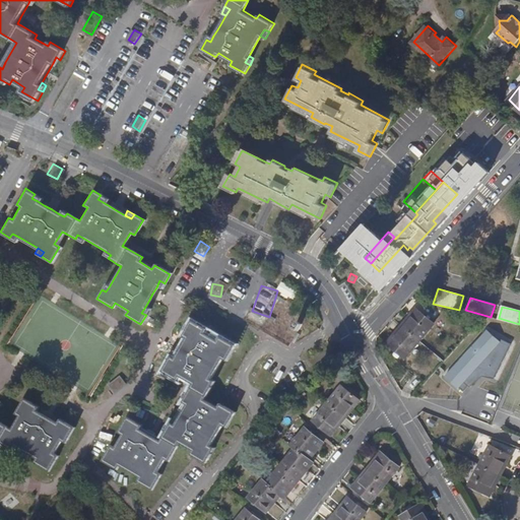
[(415,311),(409,318),(412,320),(404,330),(396,340),(393,338),(388,344),(406,359),(435,325),(415,311)]
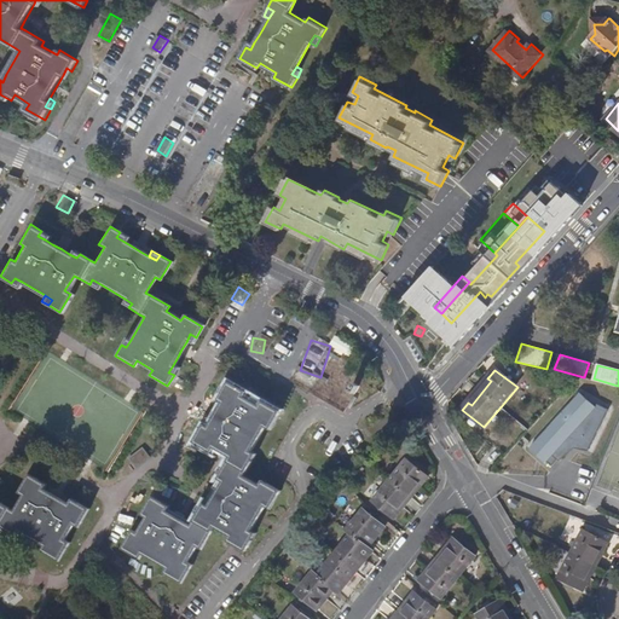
[(478,391),(481,393),(491,381),(487,379),(478,391)]
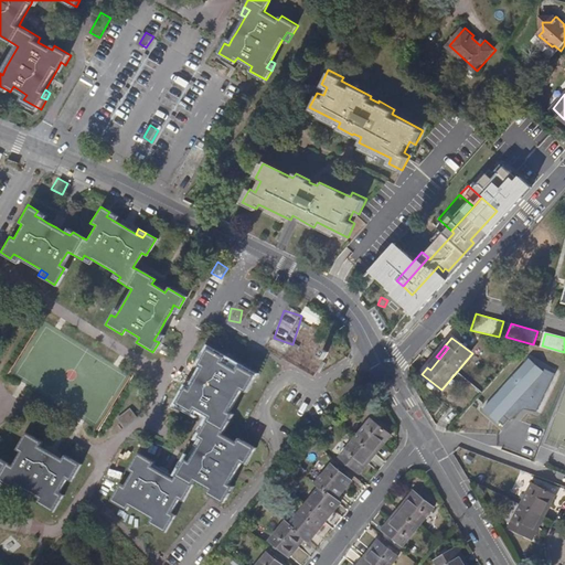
[(128,508),(150,521),(158,524),(155,529),(164,534),(174,518),(170,515),(178,501),(182,493),(187,496),(192,486),(194,481),(209,490),(206,494),(223,504),(228,494),(224,491),(227,484),(241,464),(244,456),(248,459),(255,449),(237,439),(235,444),(221,435),(223,430),(228,422),(224,418),(227,412),(241,391),(245,383),(249,385),(255,375),(238,366),(236,370),(221,361),(223,358),(206,348),(201,358),(205,360),(201,368),(196,374),(193,381),(189,388),(184,395),(180,393),(174,403),(192,413),(194,407),(210,416),(206,422),(201,432),(205,434),(202,440),(199,447),(194,455),(190,462),(185,470),(181,467),(176,477),(172,481),(164,477),(159,473),(151,469),(144,465),(147,460),(137,455),(127,471),(131,475),(124,489),(119,487),(109,503),(119,509),(121,504),(128,508)]
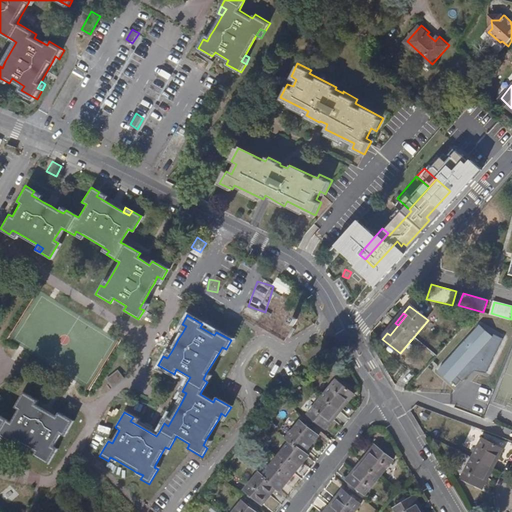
[(452,382),(496,335),(481,321),(436,368),(452,382)]
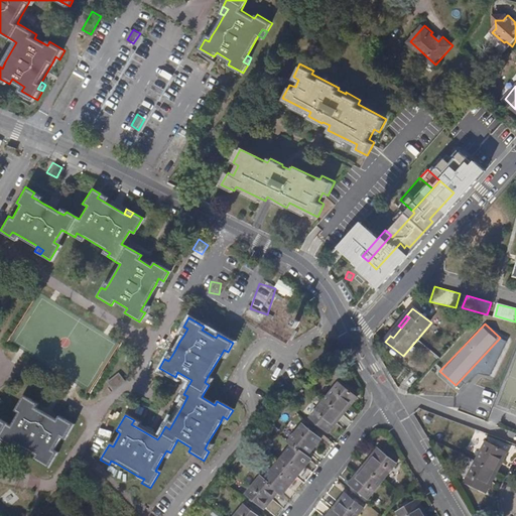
[(398,326),(390,336),(393,338),(401,328),(398,326)]
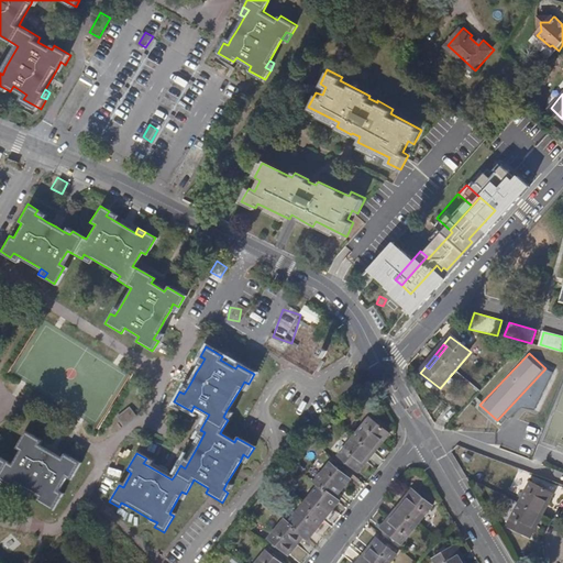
[(123,427),(135,418),(129,409),(117,418),(123,427)]
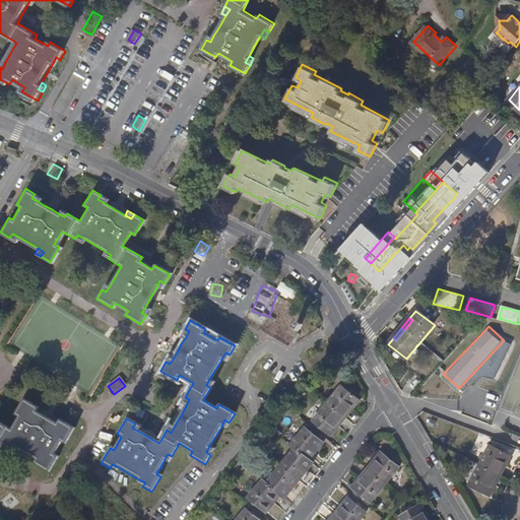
[(317,421),(334,437),(340,430),(337,428),(345,417),(353,408),(356,410),(363,402),(344,388),(317,421)]
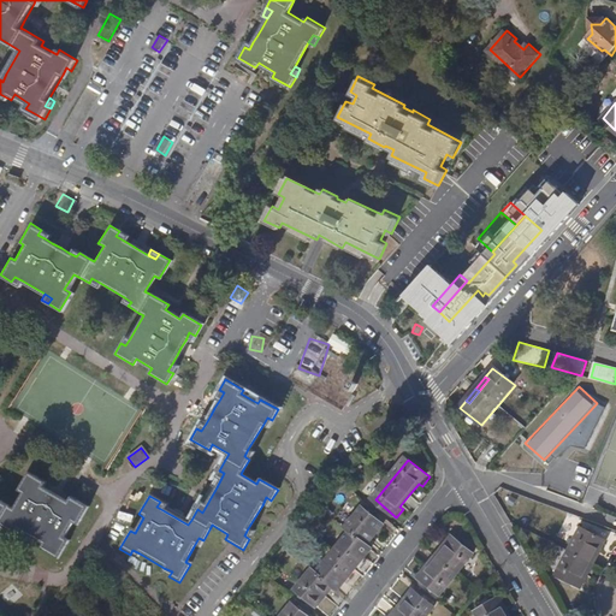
[(573,465),(566,492),(584,497),(591,468),(573,465)]
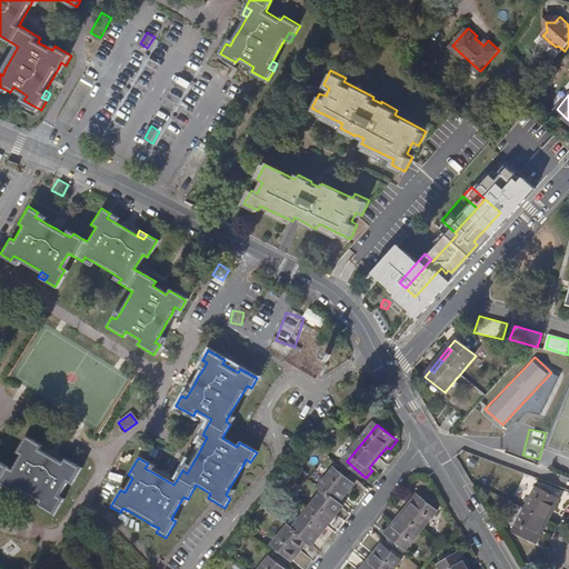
[(0,486),(8,492),(11,487),(18,491),(39,505),(46,508),(42,513),(52,519),(62,501),(58,499),(66,485),(70,488),(81,471),(72,466),(69,470),(62,466),(55,461),(49,458),(41,452),(33,449),(37,443),(27,438),(17,455),(21,458),(12,471),(8,469),(0,463),(0,486)]
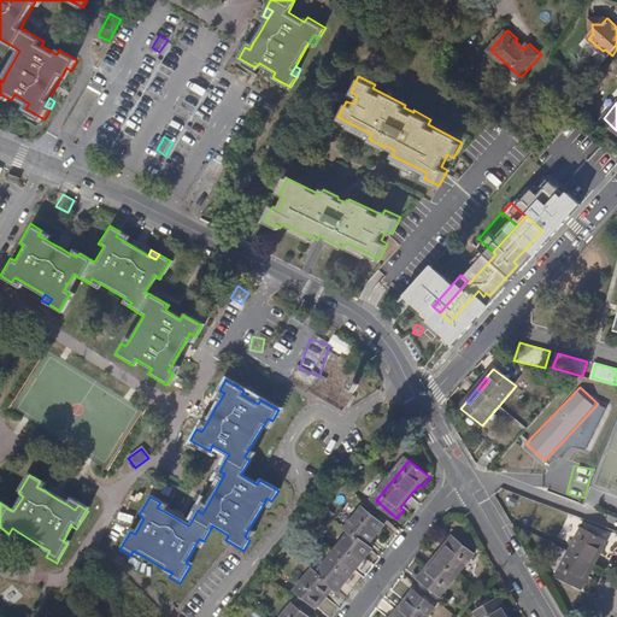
[(47,486),(40,481),(36,487),(45,491),(47,486)]
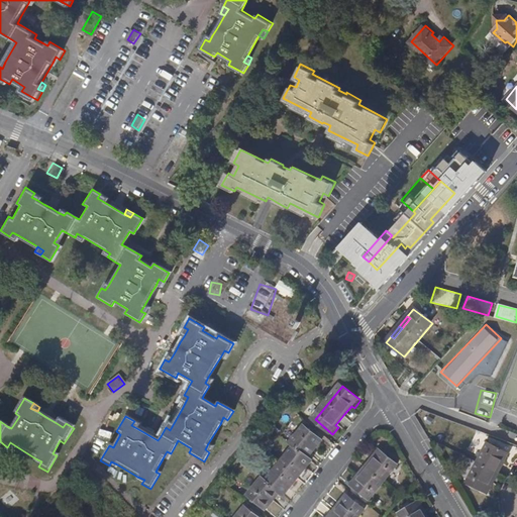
[(343,415),(346,417),(354,408),(351,406),(343,415)]
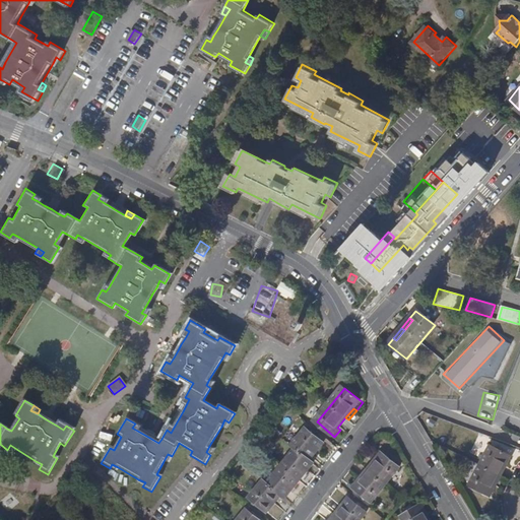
[(337,428),(340,430),(348,419),(345,417),(337,428)]
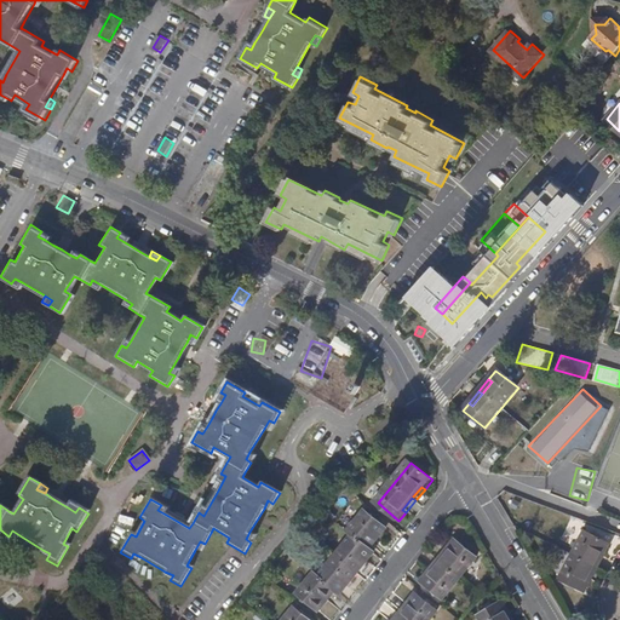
[(299,595),(321,613),(329,603),(325,601),(336,587),(339,591),(356,570),(373,550),(368,547),(378,535),(382,539),(390,529),(367,511),(350,532),(355,535),(321,577),(317,573),(299,595)]
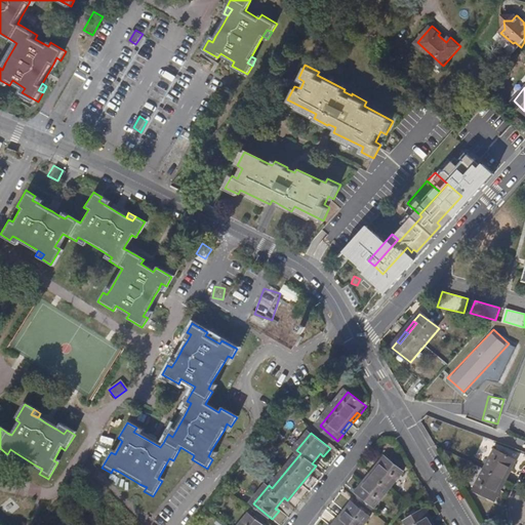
[(208,456),(212,459),(216,453),(211,450),(208,456)]
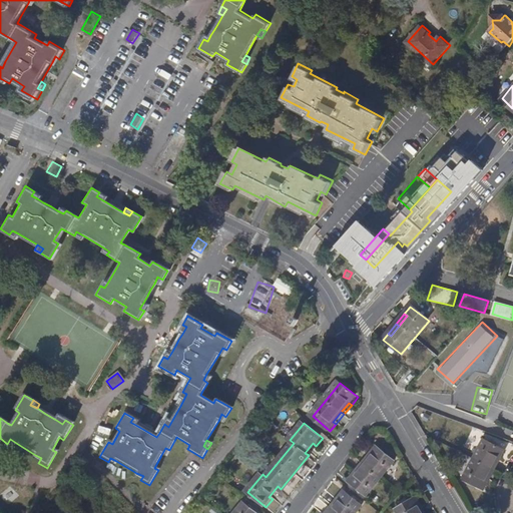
[(486,491),(490,483),(486,481),(492,470),(498,457),(502,459),(506,452),(485,442),(465,480),(486,491)]
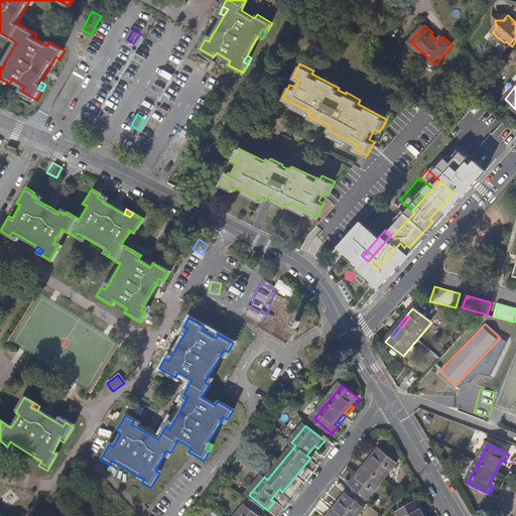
[(306,456),(310,458),(317,448),(314,445),(306,456)]
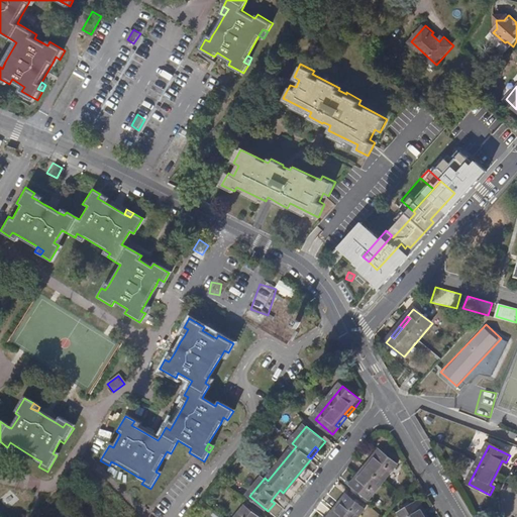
[(357,477),(351,484),(371,499),(399,464),(380,449),(375,456),(378,458),(369,469),(360,480),(357,477)]
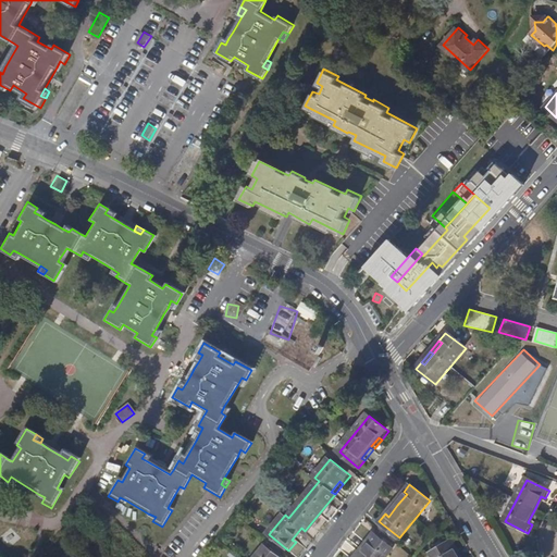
[(404,492),(395,503),(397,505),(407,494),(404,492)]
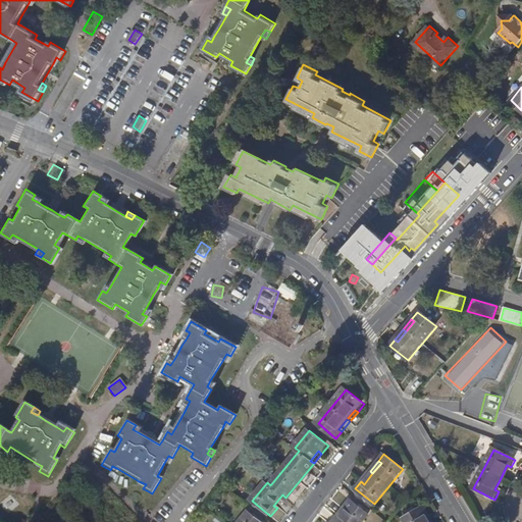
[(300,480),(304,483),(317,466),(314,463),(300,480)]
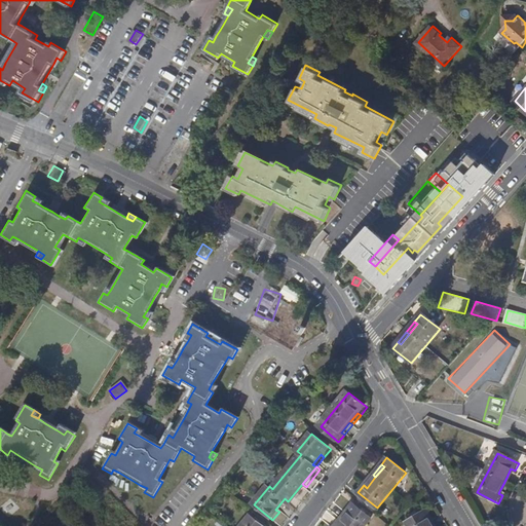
[(504,482),(509,483),(515,471),(511,468),(504,482)]
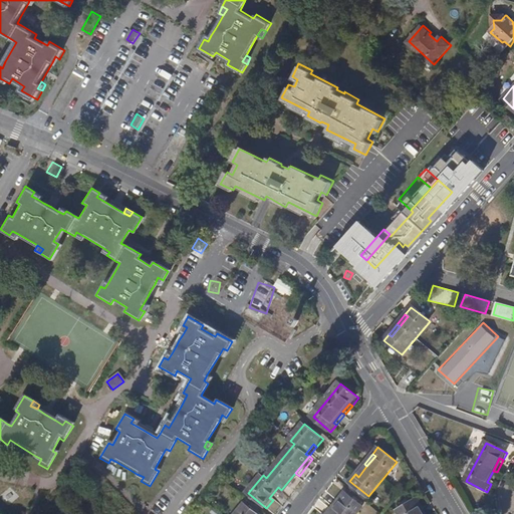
[(364,464),(355,474),(358,477),(366,466),(364,464)]
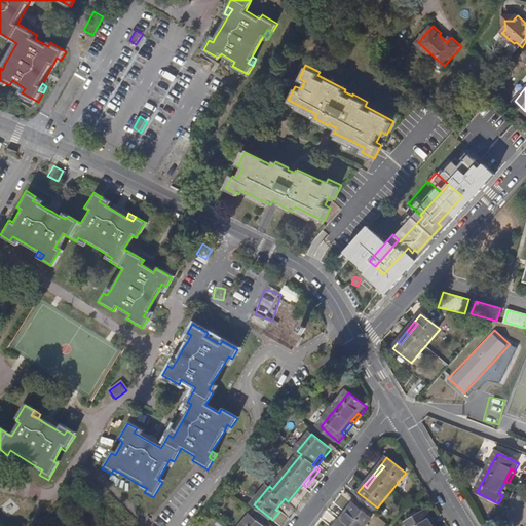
[(498,493),(502,495),(509,483),(504,482),(498,493)]
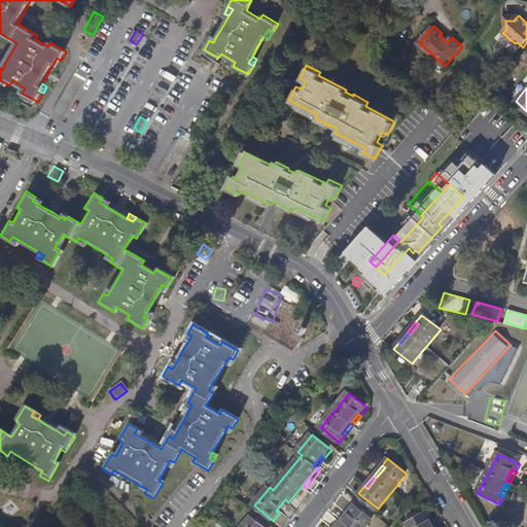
[(303,485),(288,502),(292,505),(307,488),(303,485)]
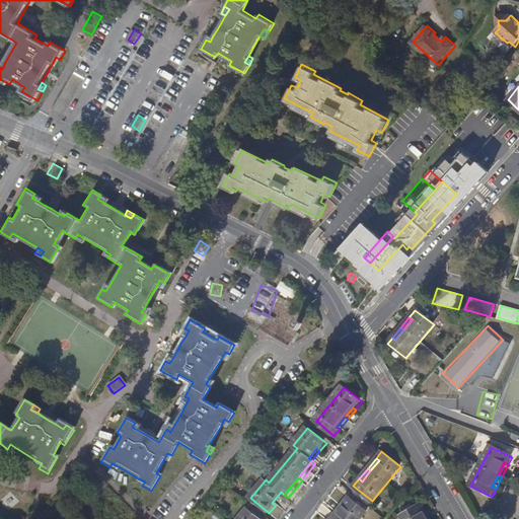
[(272,503),(276,505),(284,495),(281,492),(272,503)]
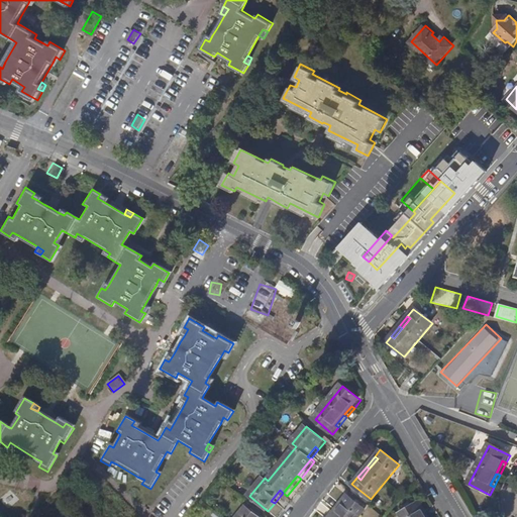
[(360,516),(367,510),(348,495),(342,502),(345,505),(338,514),(334,512),(330,516),(360,516)]
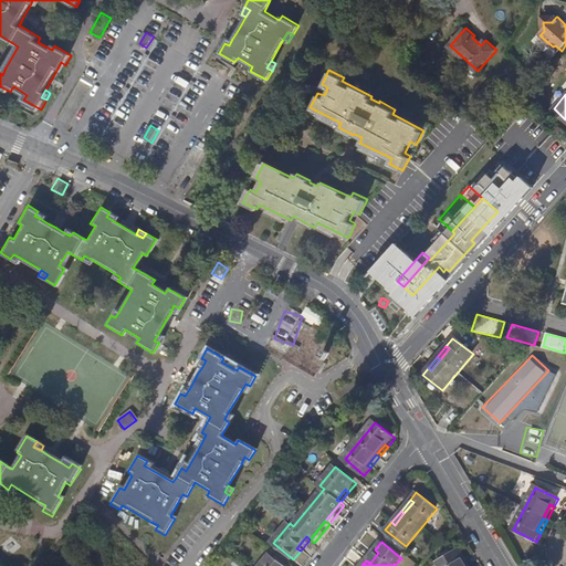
[(375,549),(366,561),(370,563),(378,553),(375,549)]
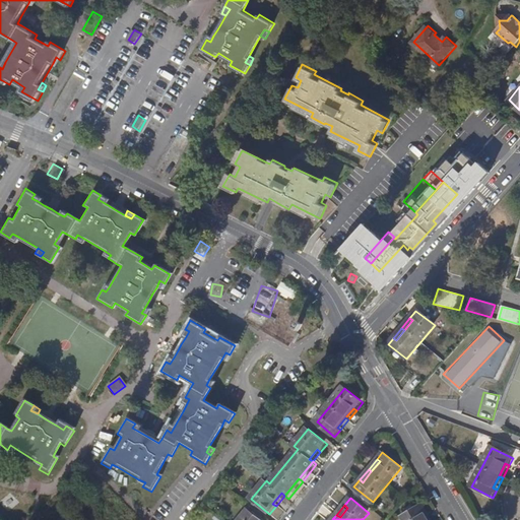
[(428,519),(426,515),(429,513),(425,505),(403,517),(404,519),(428,519)]
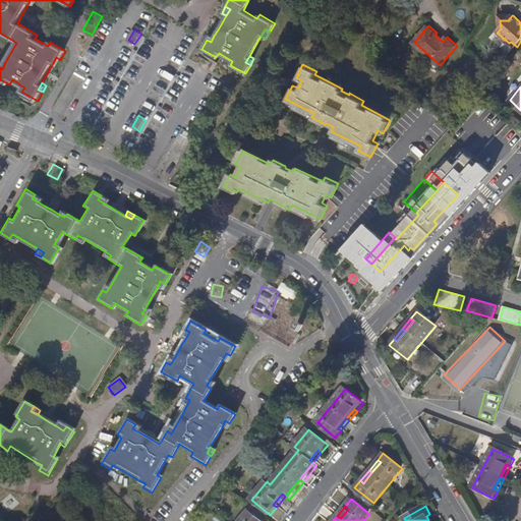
[(239,520),(262,520),(249,510),(239,520)]
